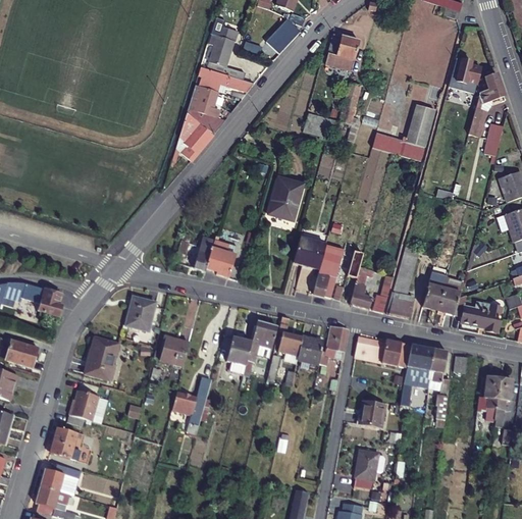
[(269,8),(272,0),(259,0),(258,5),(269,8)]
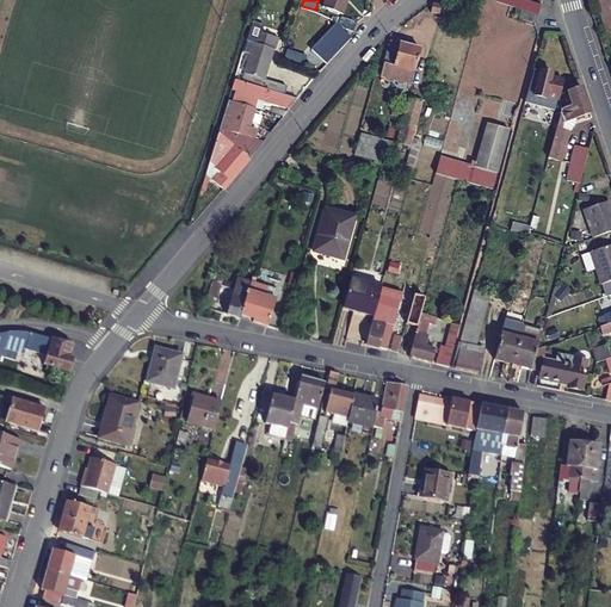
[(320,0),(320,2),(344,10),(345,0),(320,0)]
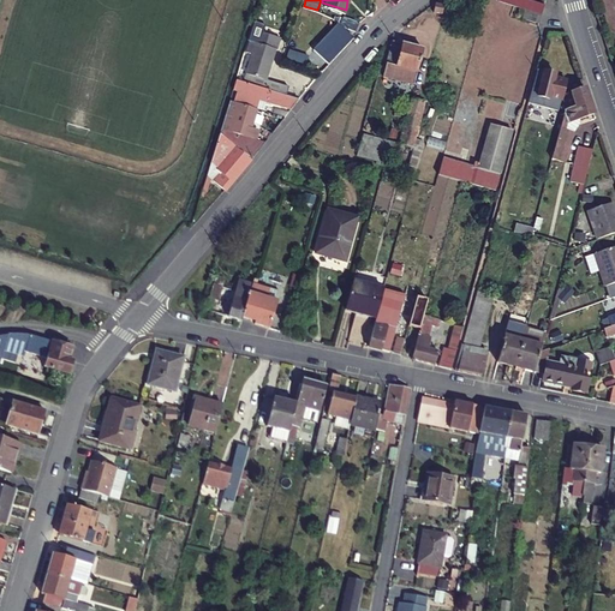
[(508,0),(508,1),(526,7),(541,13),(543,4),(533,0),(508,0)]
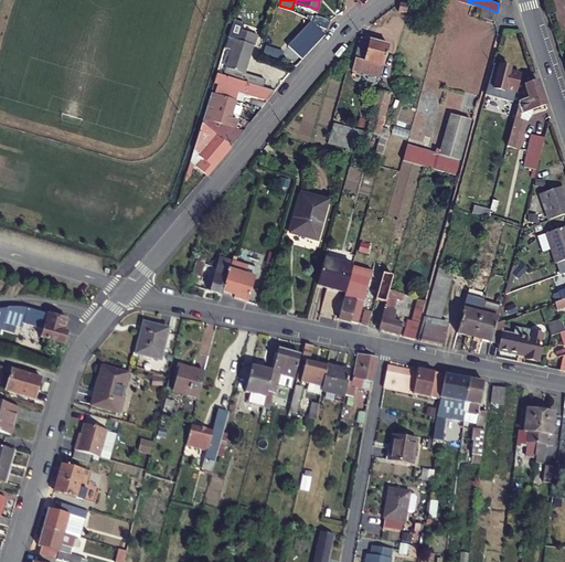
[(409,13),(412,7),(404,3),(402,12),(409,13)]
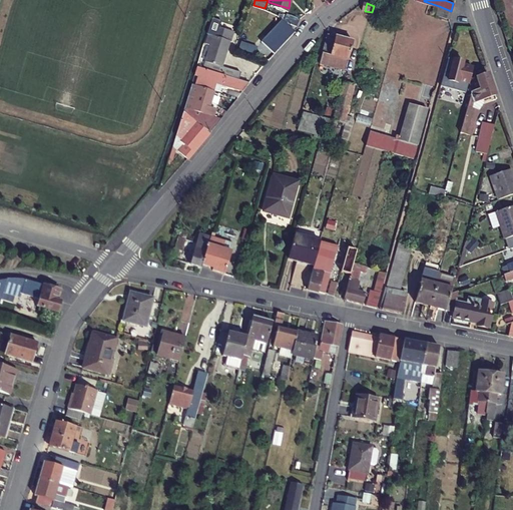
[(436,13),(448,18),(451,11),(439,6),(436,13)]
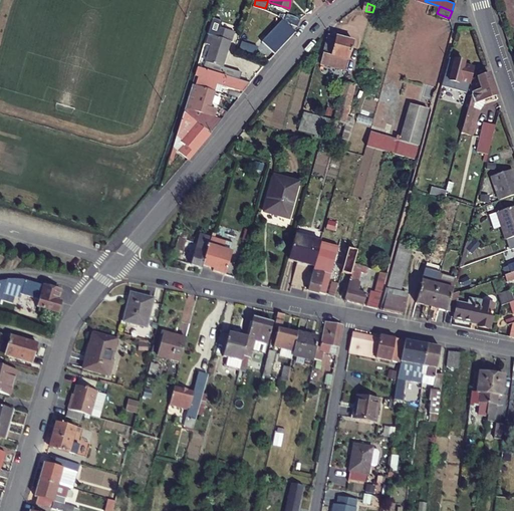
[(243,40),(253,43),(262,15),(252,11),(243,40)]
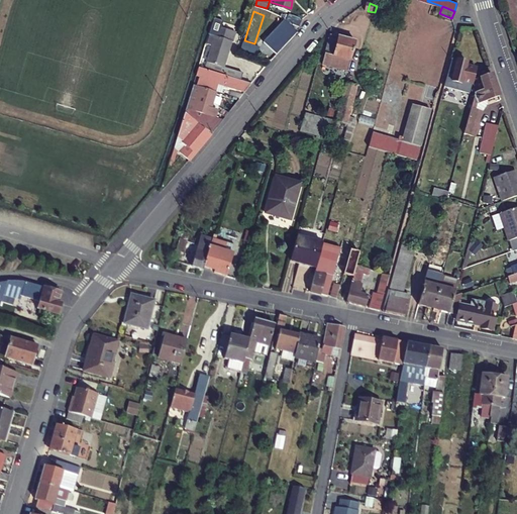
[(299,24),(301,15),(291,12),(291,14),(290,18),(289,20),(299,24)]
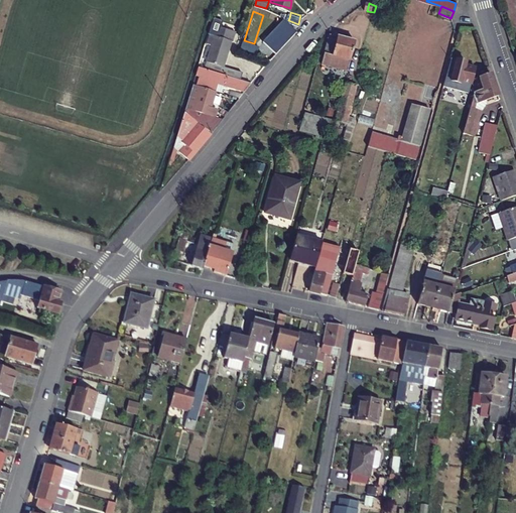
[(235,30),(225,27),(222,36),(231,39),(232,40),(235,30)]
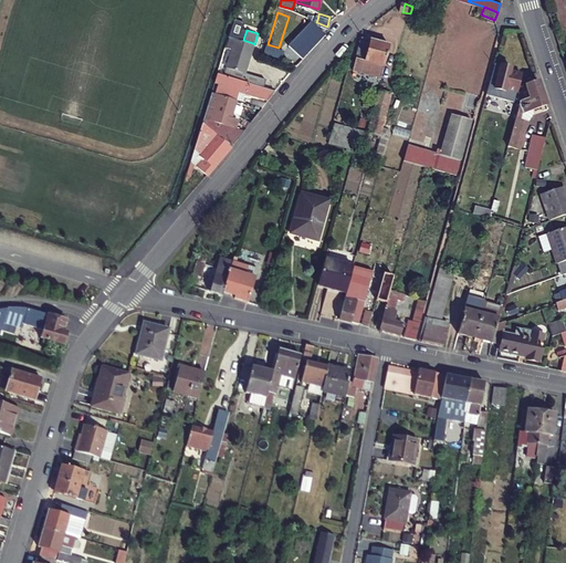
[(354,55),(370,61),(384,64),(389,43),(359,35),(354,55)]
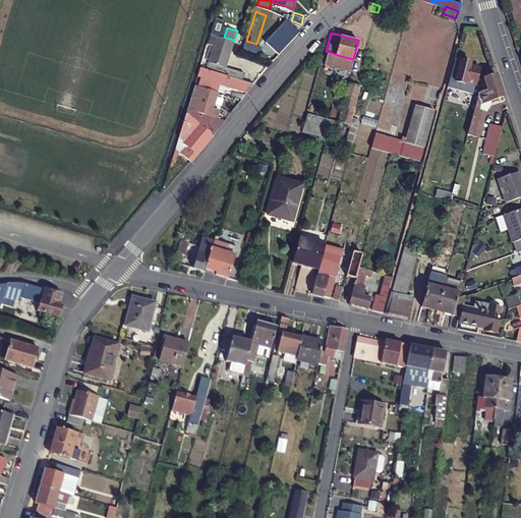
[(209,42),(214,44),(209,61),(223,66),(225,65),(233,40),(224,37),(212,34),(209,42)]
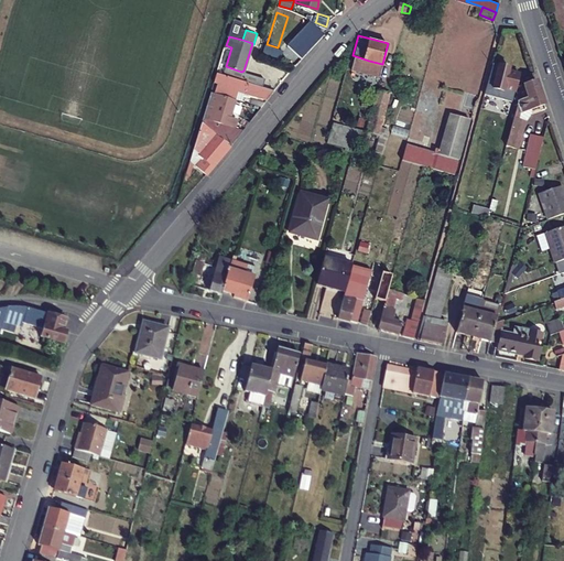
[(280,57),(282,50),(278,47),(267,44),(266,44),(262,52),(280,57)]
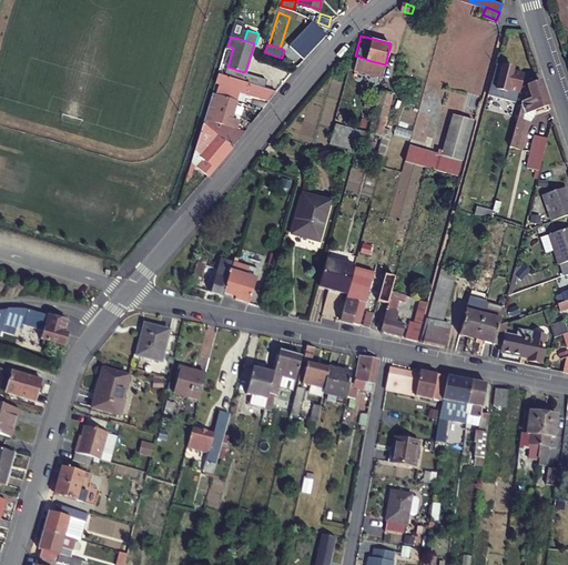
[(352,68),(368,72),(372,61),(355,56),(352,68)]
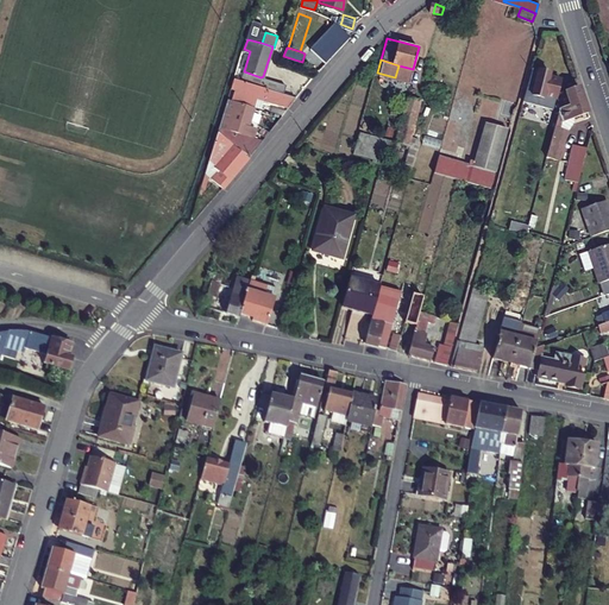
[(395,77),(409,81),(413,69),(399,65),(395,77)]
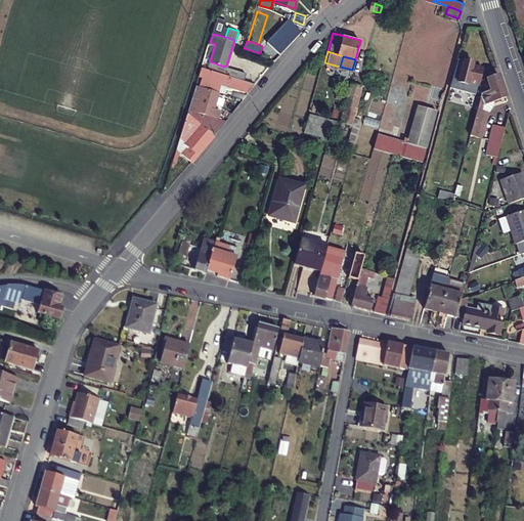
[(468,82),(474,83),(478,84),(482,68),(473,64),(474,61),(459,57),(452,80),(468,84),(468,82)]
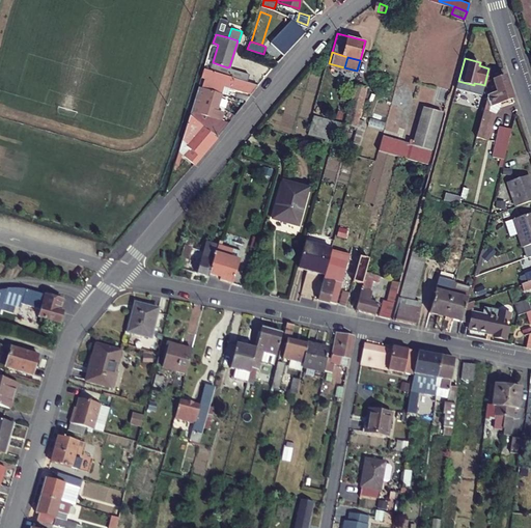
[(214,91),(217,83),(223,85),(252,93),(259,84),(248,81),(226,75),(203,67),(200,79),(205,80),(202,88),(204,89),(214,91)]
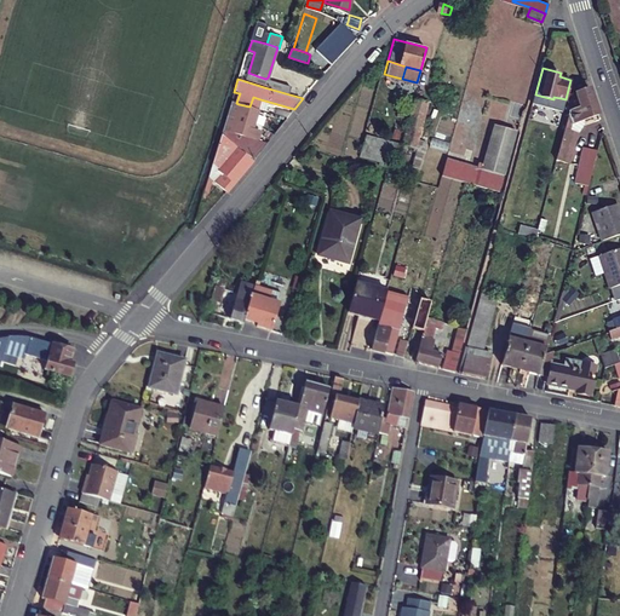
[(264,87),(290,95),(293,86),(268,79),(267,79),(264,87)]
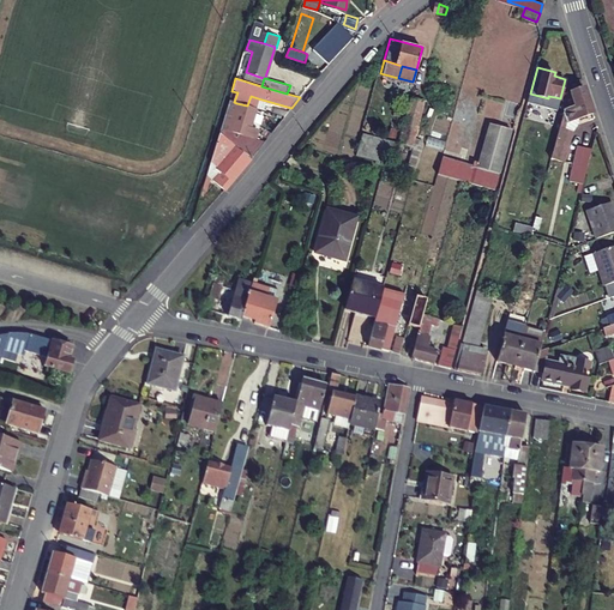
[(576,107),(565,110),(564,112),(555,143),(553,152),(560,153),(570,120),(593,113),(584,88),(571,92),(576,107)]
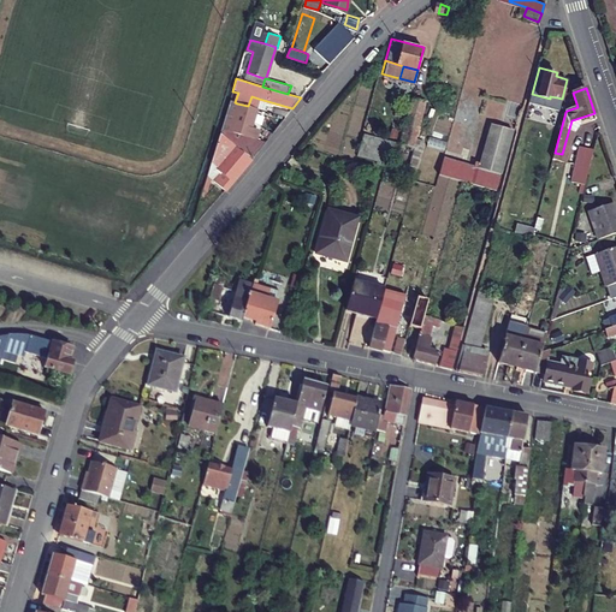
[(485,90),(479,111),(484,112),(490,93),(485,90)]
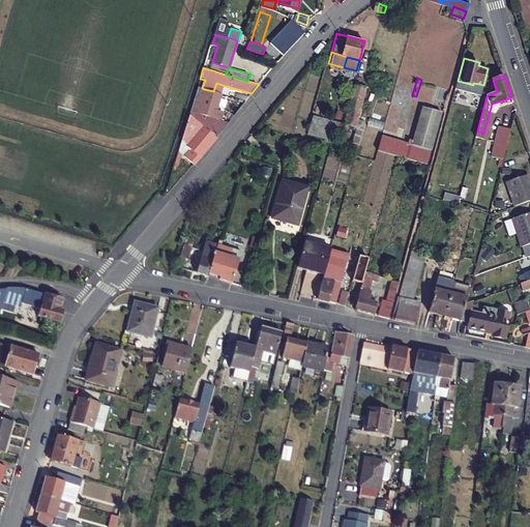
[(477,92),(479,84),(473,83),(473,85),(458,81),(455,87),(477,92)]
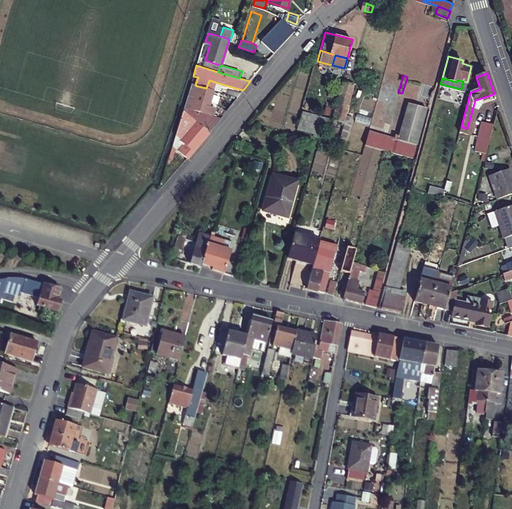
[(213,90),(215,82),(209,80),(206,88),(213,90)]
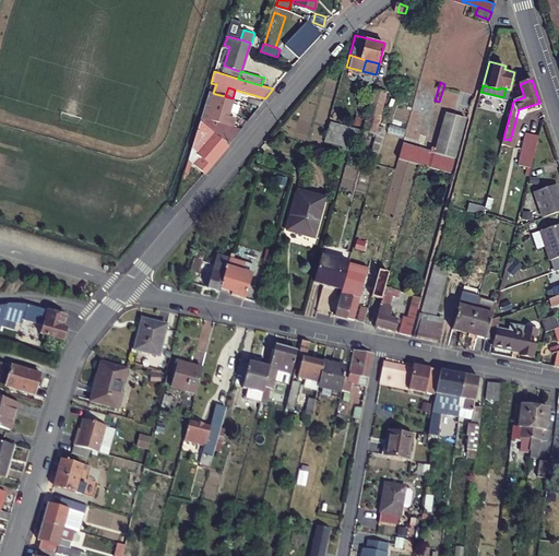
[(375,87),(364,129),(367,130),(375,132),(377,125),(387,91),(375,87)]
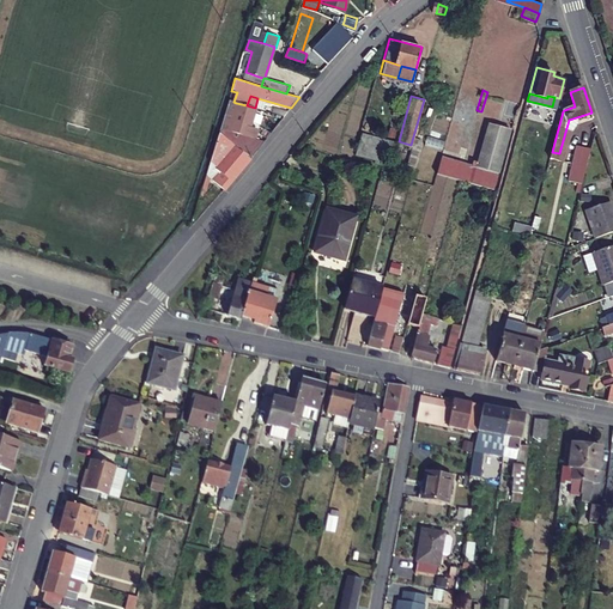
[(219,132),(225,136),(250,158),(262,142),(252,140),(255,128),(249,127),(255,108),(247,105),(236,103),(234,102),(229,101),(219,132)]
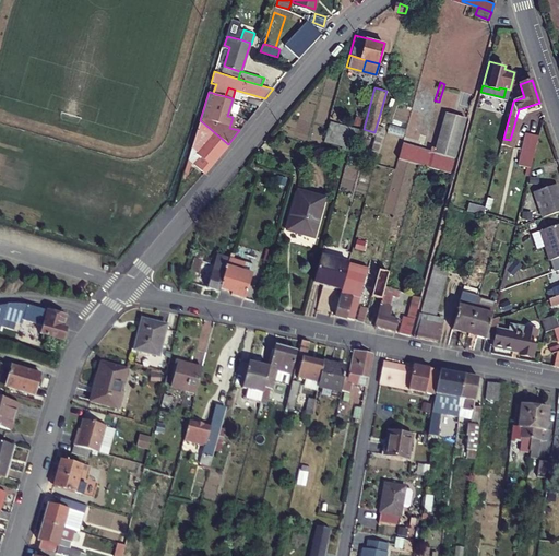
[(499,128),(506,130),(513,102),(507,99),(499,128)]
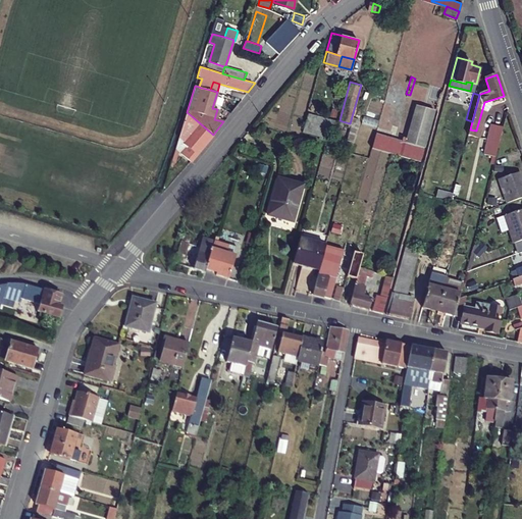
[(423,146),(435,109),(417,103),(406,140),(423,146)]
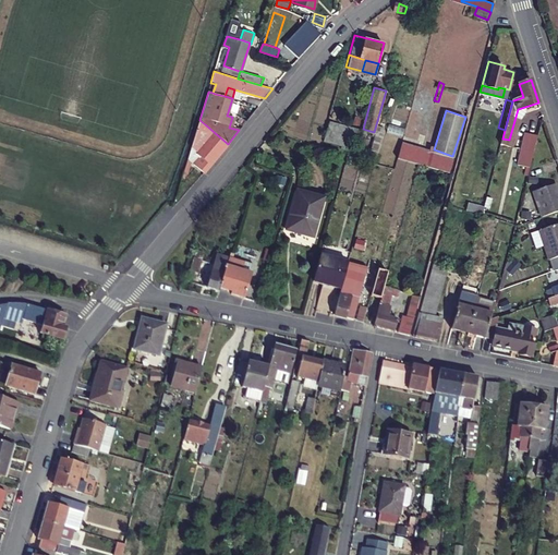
[(358,125),(329,117),(323,141),(331,143),(331,141),(343,144),(347,132),(355,134),(358,125)]
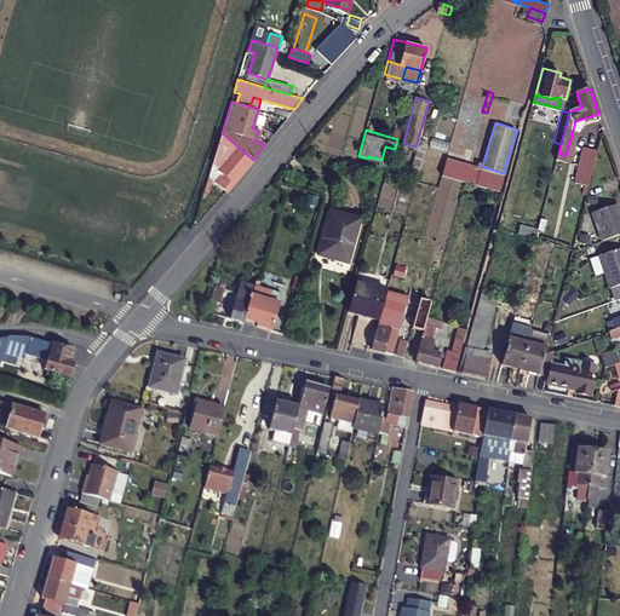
[(219,137),(202,194),(211,196),(214,184),(224,194),(252,162),(219,137)]
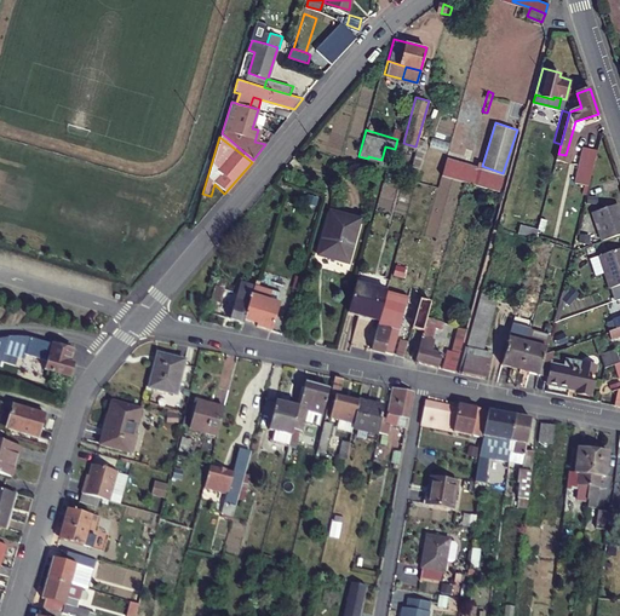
[(415,147),(417,147),(412,165),(419,166),(426,140),(418,138),(415,147)]
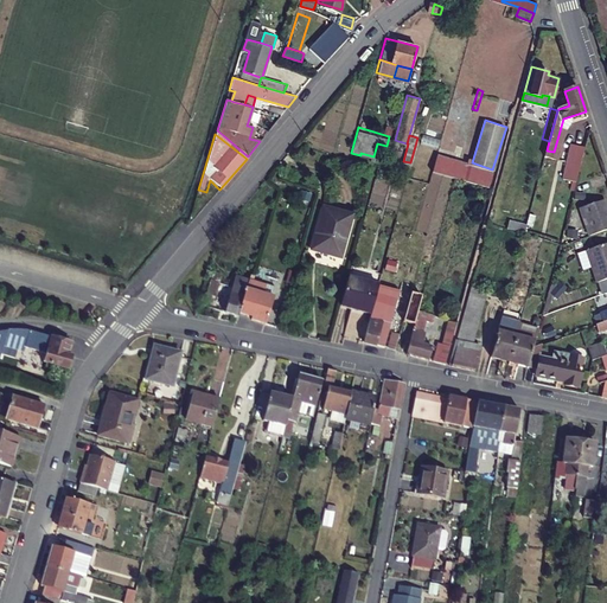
[(398,141),(395,140),(394,140),(390,148),(389,156),(395,158),(398,141)]
